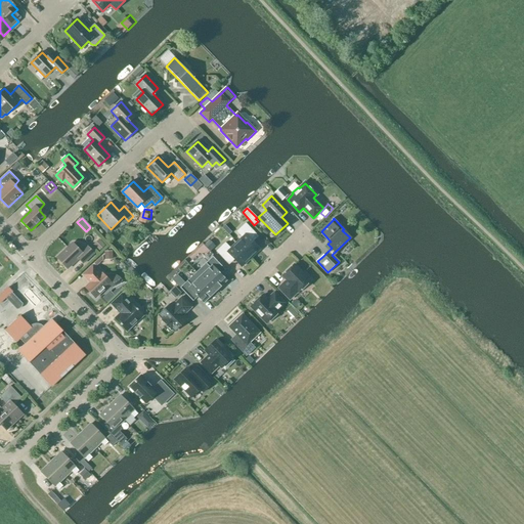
[(239,238),(235,243),(251,258),(260,250),(249,238),(253,234),(244,224),(234,233),(239,238)]
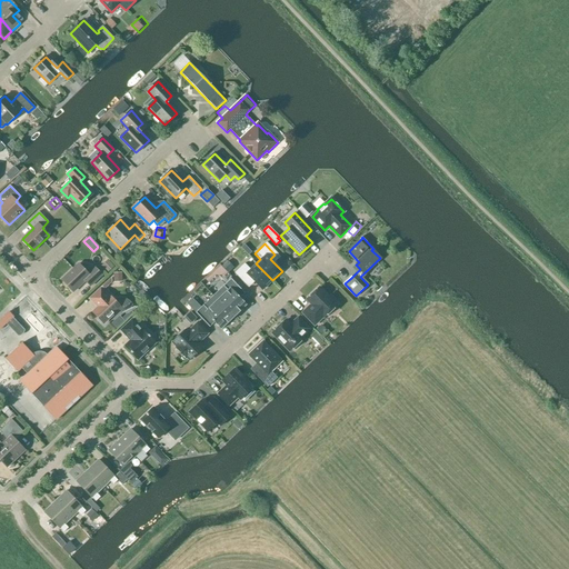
[(115,267),(108,260),(101,266),(108,273),(115,267)]
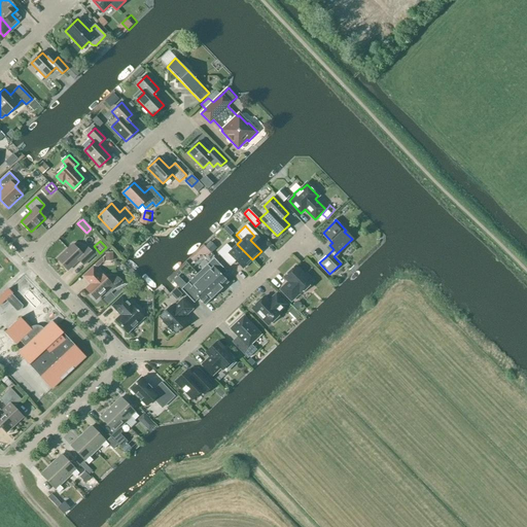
[(243,269),(252,259),(237,244),(232,250),(226,244),(217,253),(226,262),(232,257),(243,269)]
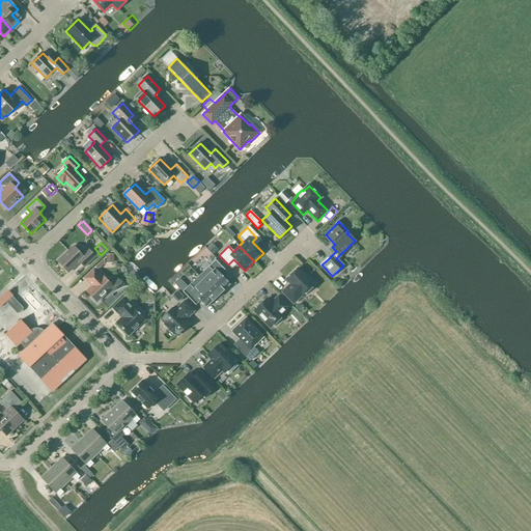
[(82,256),(73,247),(58,261),(68,273),(80,262),(84,268),(95,257),(88,250),(82,256)]
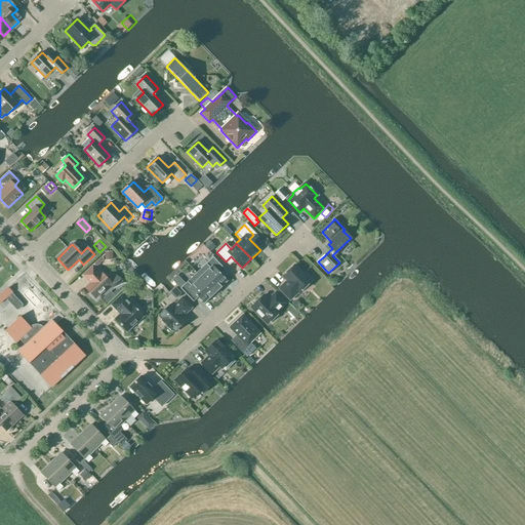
[(110,256),(118,254),(116,248),(109,250),(110,256)]
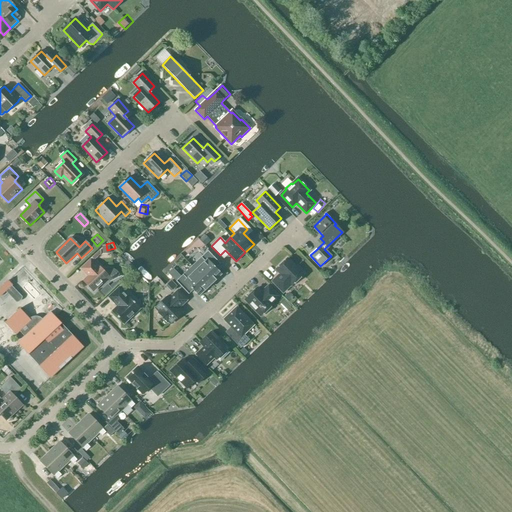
[(193,265),(211,285),(222,274),(216,268),(220,264),(208,251),(193,265)]
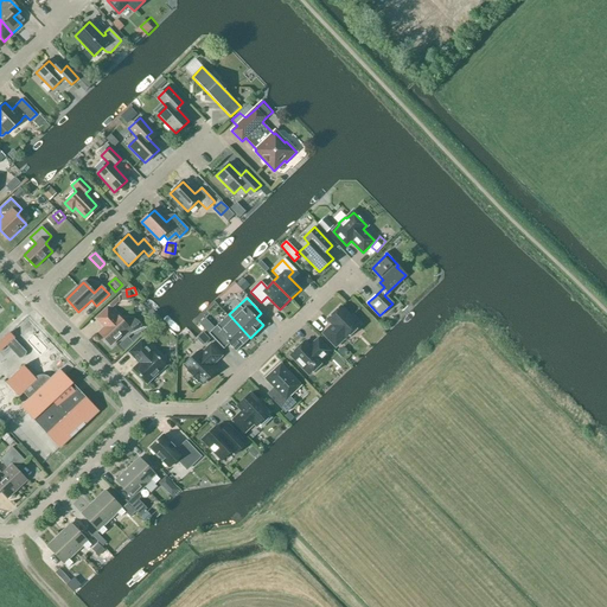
[(224,318),(230,311),(224,306),(218,312),(224,318)]
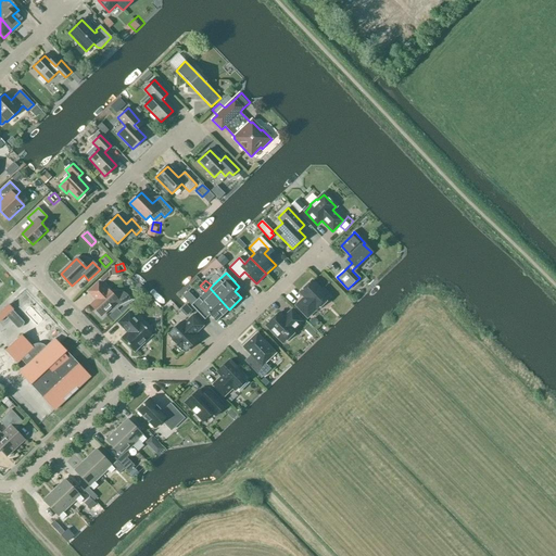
[(295,306),(307,318),(316,310),(328,299),(327,298),(328,295),(324,290),(321,292),(312,281),(300,293),(304,298),(295,306)]
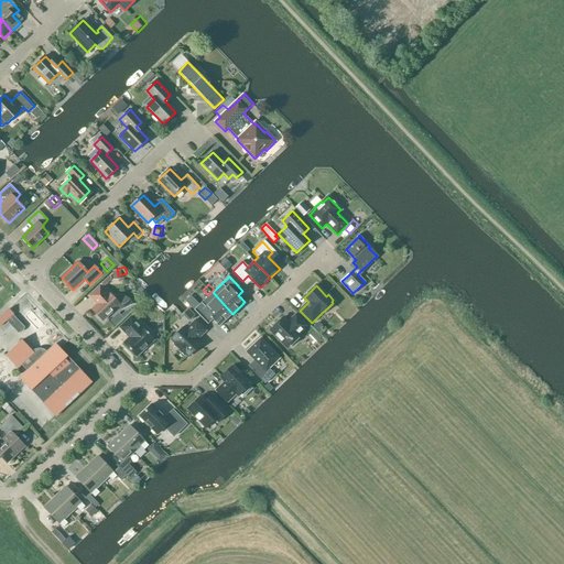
[(89,296),(95,302),(95,301),(98,304),(91,310),(102,321),(118,306),(121,311),(132,305),(131,303),(130,301),(129,299),(127,297),(125,296),(121,295),(119,295),(117,296),(115,297),(114,297),(109,294),(108,295),(99,286),(89,296)]
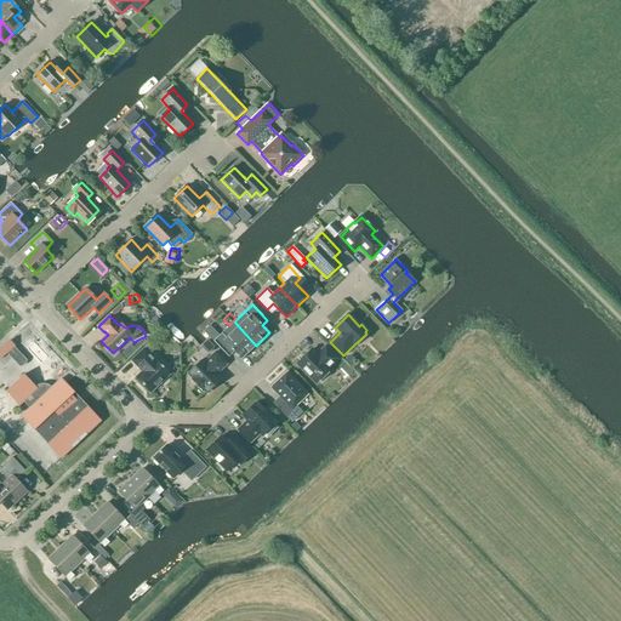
[(216,334),(223,325),(216,318),(209,326),(216,334)]
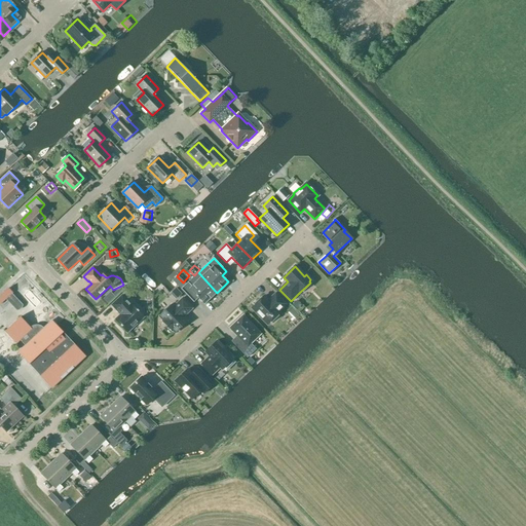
[(198,272),(191,278),(181,289),(193,303),(198,298),(204,305),(217,293),(198,272)]
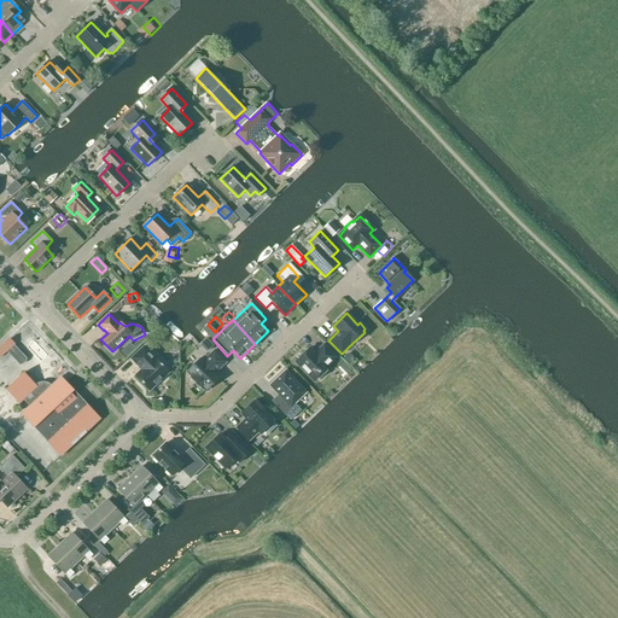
[(0,357),(15,344),(10,339),(0,348),(0,357)]
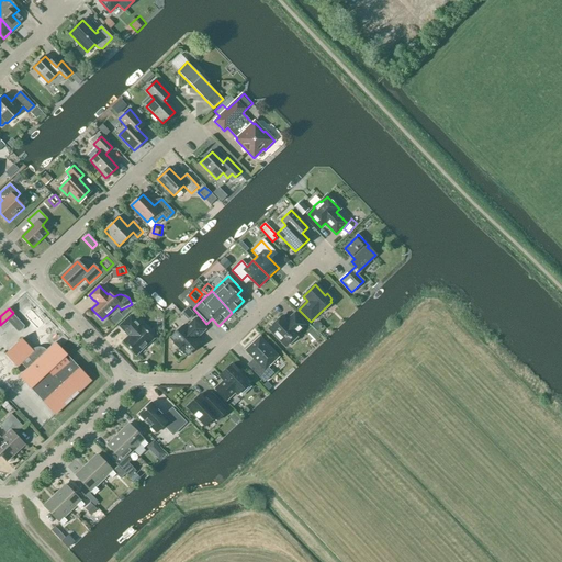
[(281,317),(269,329),(287,347),(299,335),(298,334),(306,325),(294,313),(287,322),(281,317)]
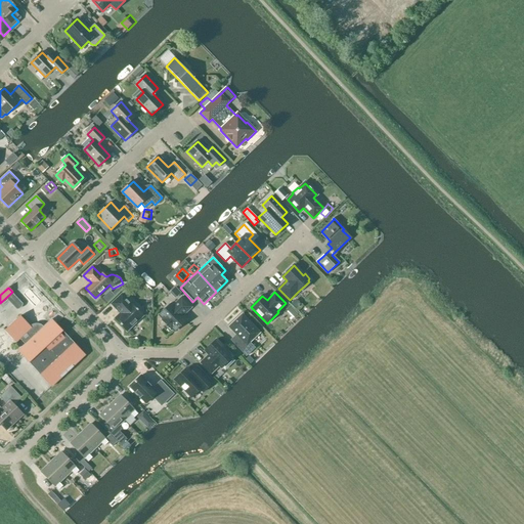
[(22,307),(23,304),(12,293),(6,299),(16,310),(19,309),(22,307)]
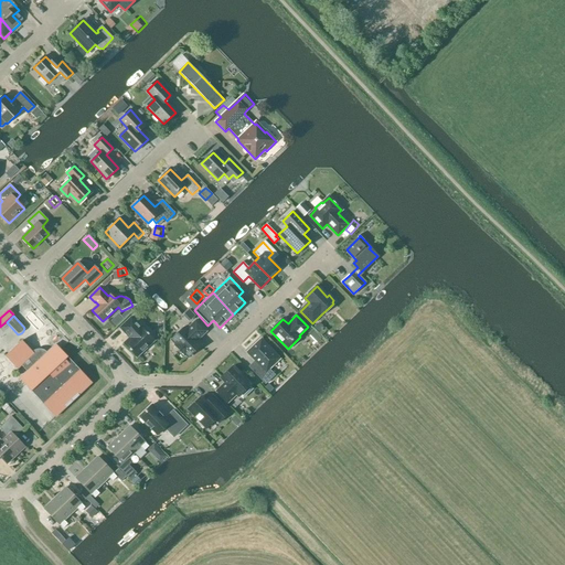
[(124,343),(137,358),(155,341),(149,334),(148,332),(147,333),(141,327),(141,328),(131,318),(120,328),(129,338),(124,343)]
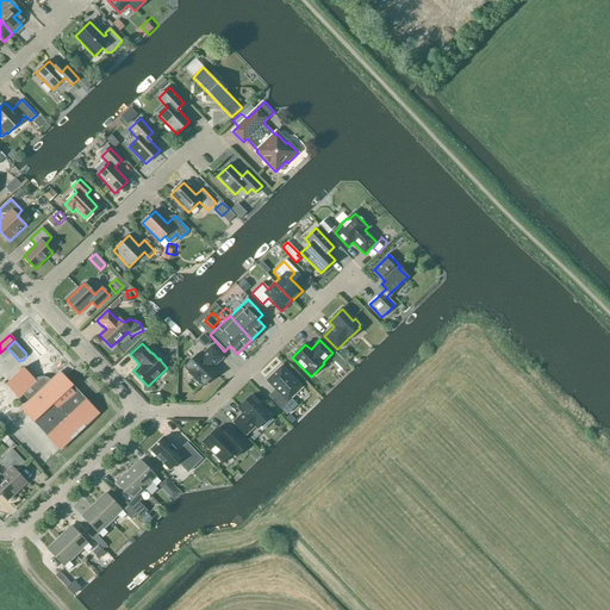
[(225,359),(212,344),(201,354),(199,352),(182,367),(187,372),(186,373),(199,386),(200,385),(203,387),(218,373),(215,368),(225,359)]
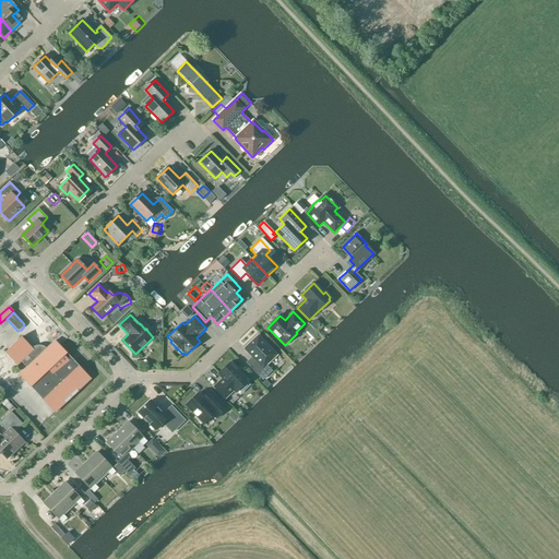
[(258,336),(245,349),(257,361),(250,368),(262,380),(272,371),(265,365),(276,355),(258,336)]
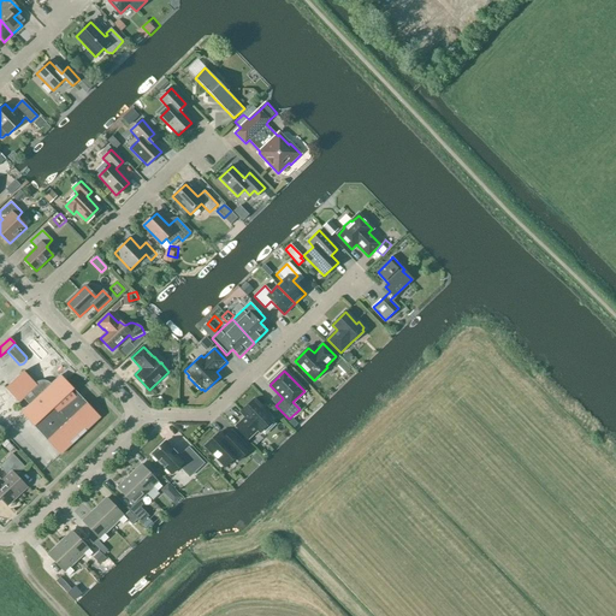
[(24,372),(6,389),(19,403),(24,398),(30,404),(22,413),(60,455),(100,418),(60,375),(42,392),(24,372)]
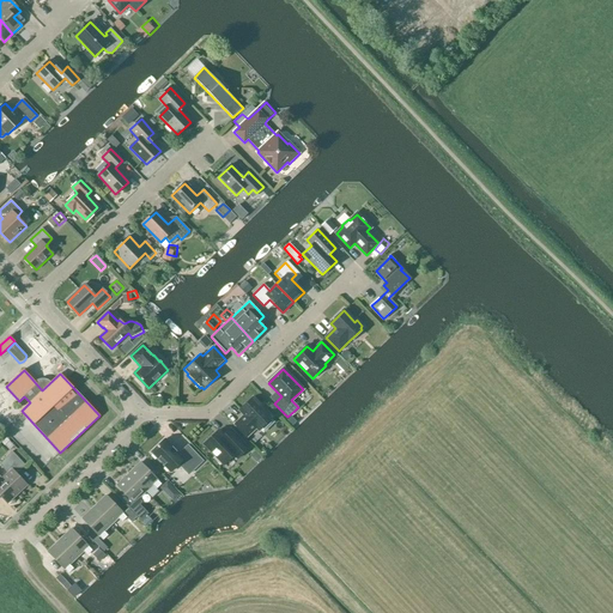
[(241,410),(246,414),(236,423),(249,437),(259,428),(260,429),(273,416),(254,396),(241,410)]
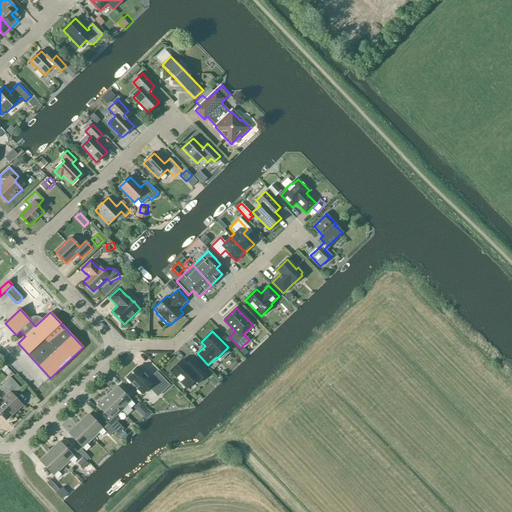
[(208,374),(192,358),(187,364),(183,359),(170,371),(180,382),(179,383),(183,387),(184,386),(186,389),(195,381),(198,383),(208,374)]
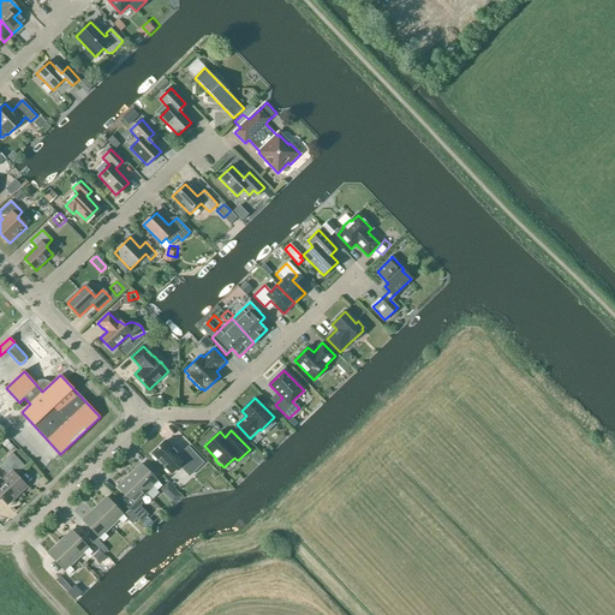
[(6,440),(13,447),(18,442),(11,435),(6,440)]
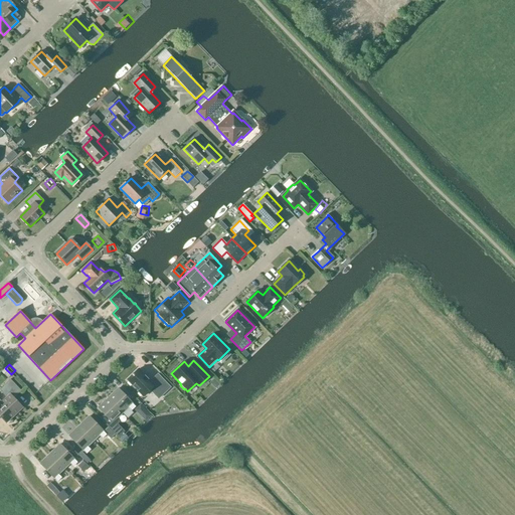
[(158,398),(170,387),(158,374),(150,381),(139,369),(127,380),(143,397),(150,390),(158,398)]
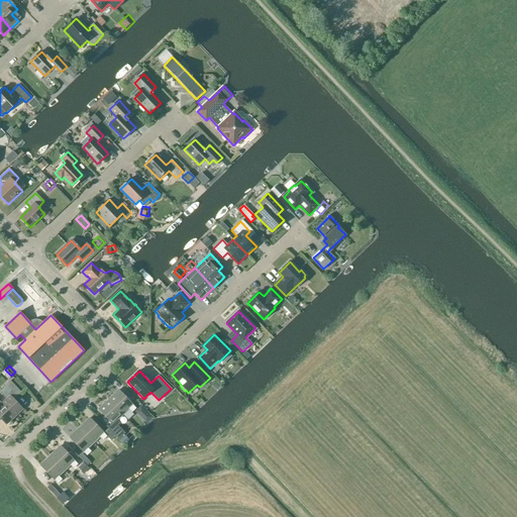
[(1,403),(14,417),(23,409),(14,400),(21,393),(10,381),(0,390),(0,392),(6,399),(1,403)]
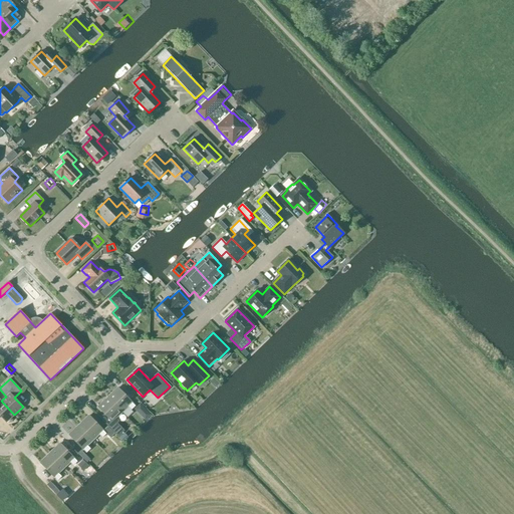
[(33,387),(28,391),(34,399),(39,395),(33,387)]
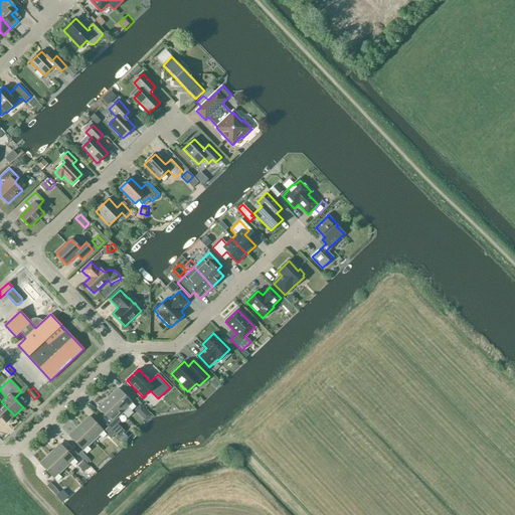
[(108,398),(122,413),(128,407),(131,411),(136,406),(118,388),(108,398)]
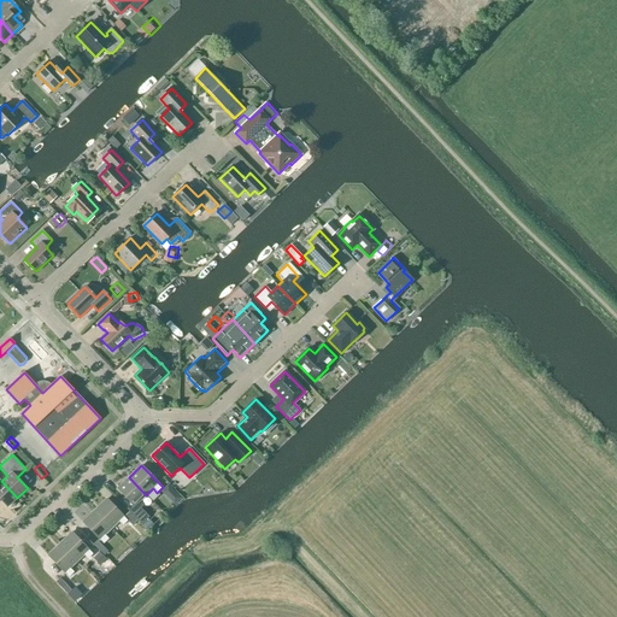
[(137,521),(139,522),(145,517),(139,511),(144,506),(139,501),(146,495),(129,477),(117,489),(134,506),(129,512),(137,521)]
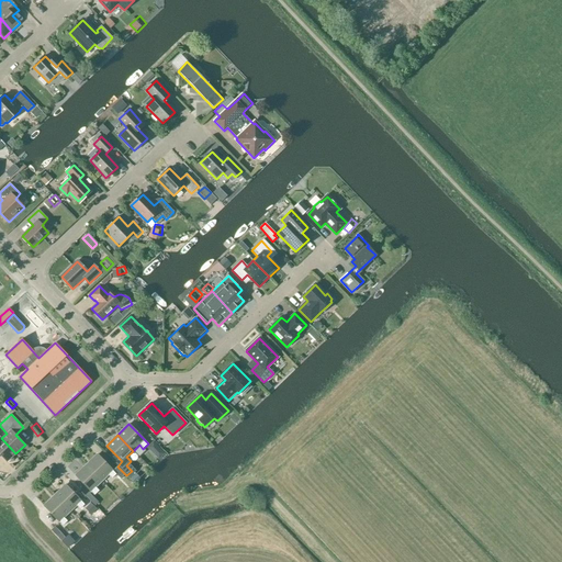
[(0,454),(7,462),(15,453),(1,438),(0,439),(0,454)]
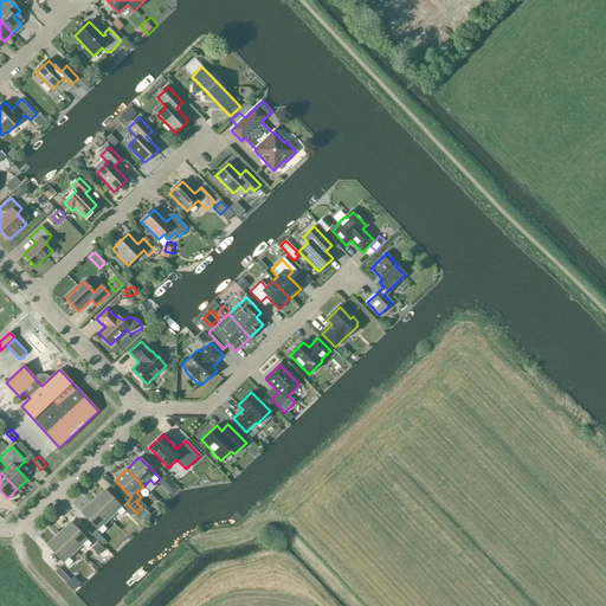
[(135,511),(127,503),(122,508),(104,490),(92,502),(109,519),(116,513),(120,516),(126,511),(130,516),(135,511)]
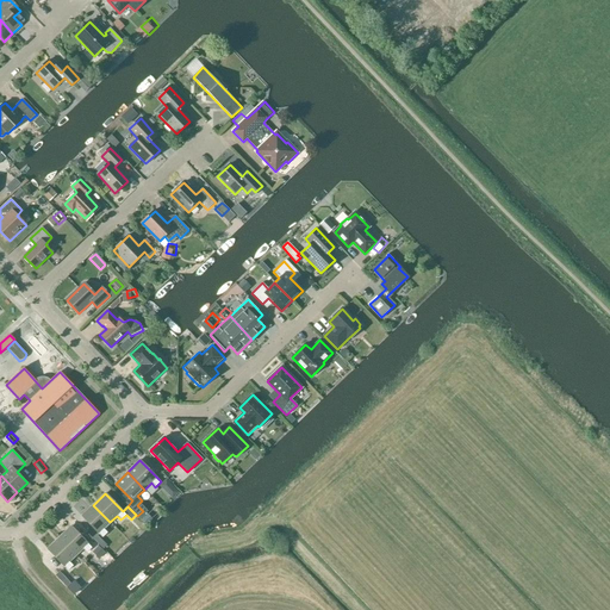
[(110,522),(93,505),(81,516),(103,537),(107,533),(104,529),(110,522)]
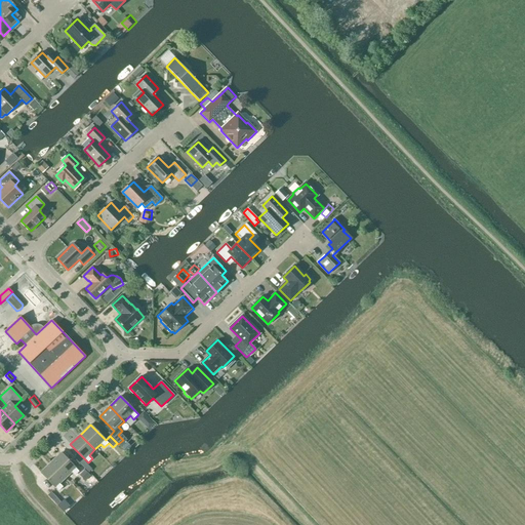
[(130,447),(124,441),(120,446),(125,452),(130,447)]
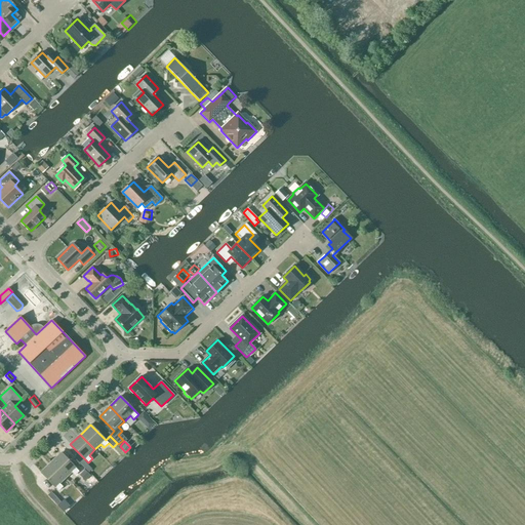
[(50,462),(65,478),(71,472),(75,476),(79,472),(62,453),(50,462)]
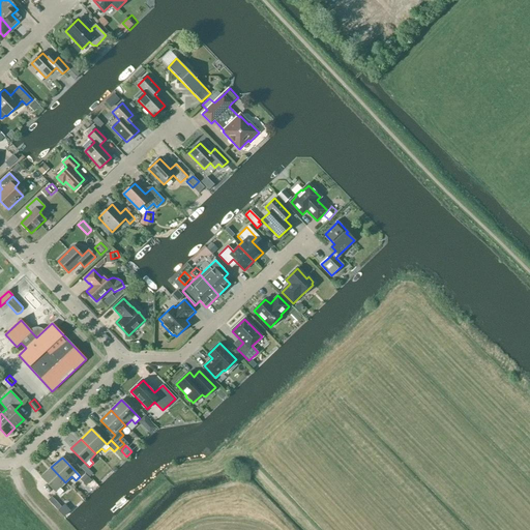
[(60,488),(65,482),(51,467),(40,477),(59,496),(63,492),(60,488)]
